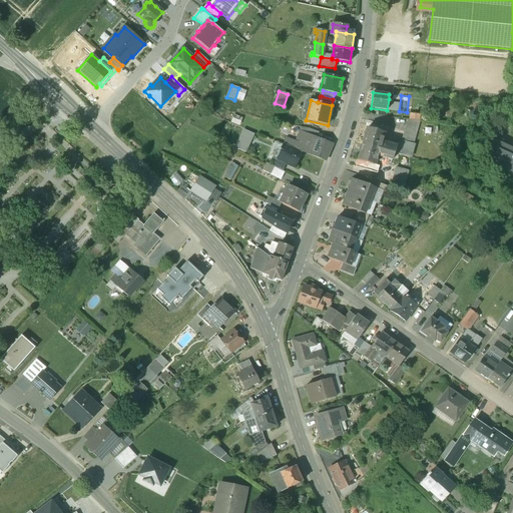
[(420,121),(407,119),(402,139),(414,142),(420,121)]
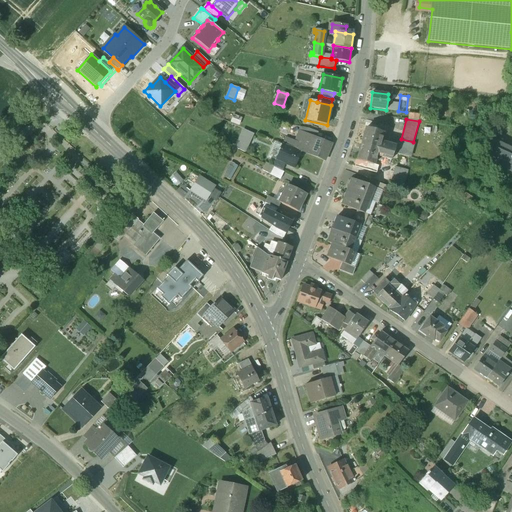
[(387,126),(368,121),(366,128),(383,133),(385,134),(387,126)]
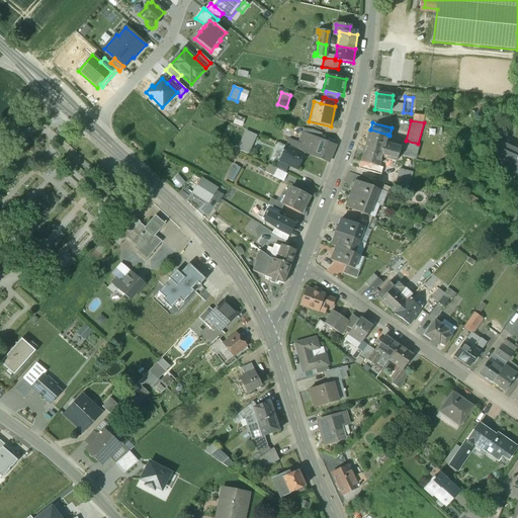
[(313,131),(306,128),(303,136),(311,140),(311,137),(319,141),(320,141),(322,135),(313,131)]
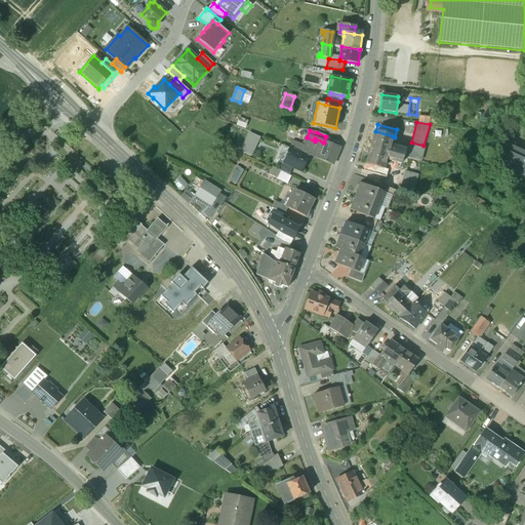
[(393,136),(375,131),(370,148),(403,157),(405,150),(396,147),(395,150),(389,148),(393,136)]
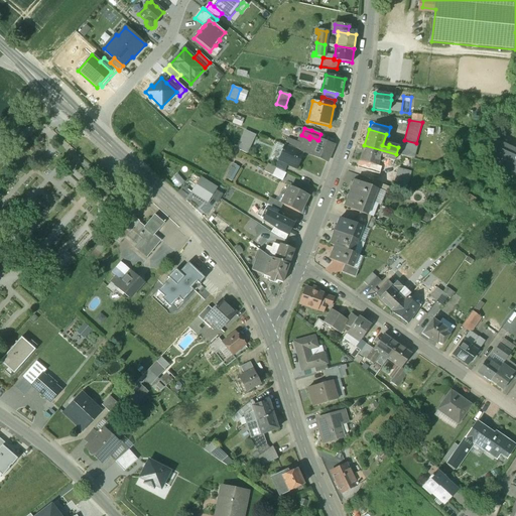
[(246,131),(239,145),(237,149),(238,149),(249,155),(251,151),(258,137),(246,131)]
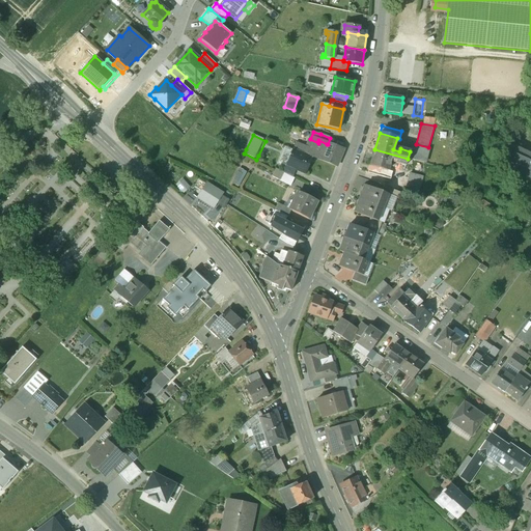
[(327,144),(318,140),(318,143),(315,149),(312,157),(312,158),(336,167),(343,149),(328,144),(327,144)]
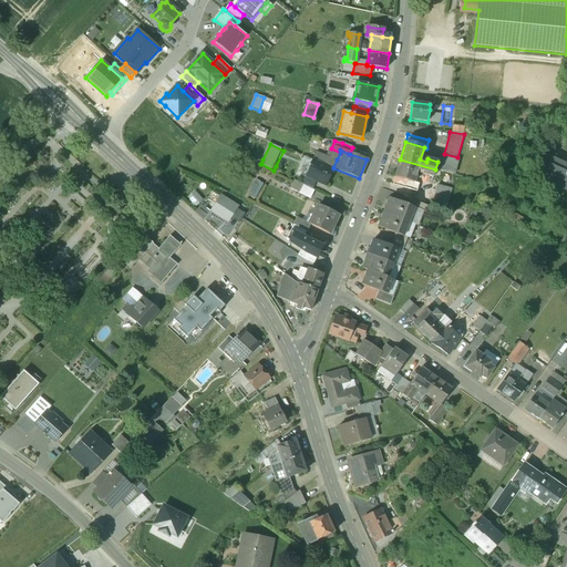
[(566,164),(544,154),(534,176),(566,191),(566,164)]
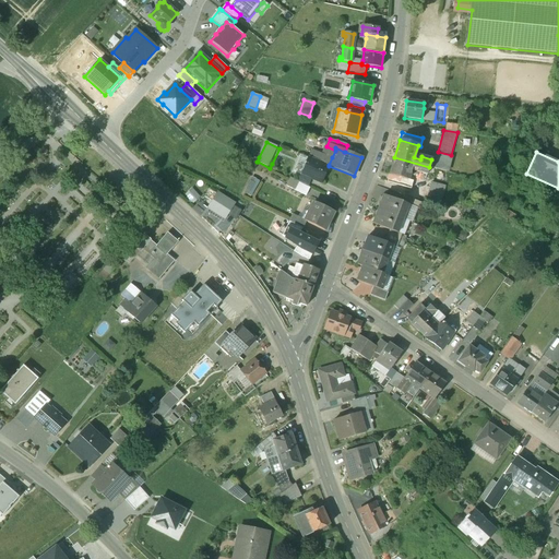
[(332,157),(323,154),(320,162),(329,165),(332,157)]
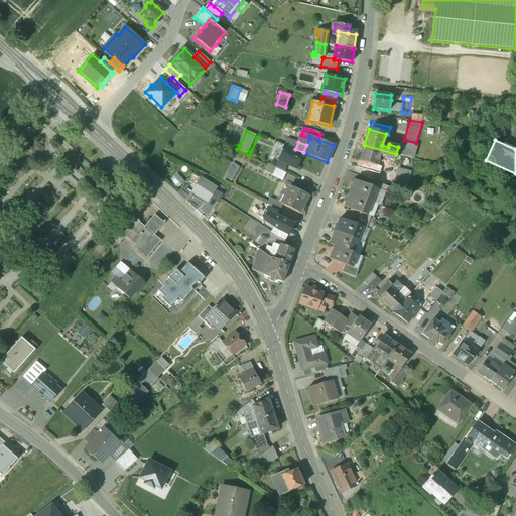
[(416,145),(403,142),(402,148),(414,152),(416,145)]
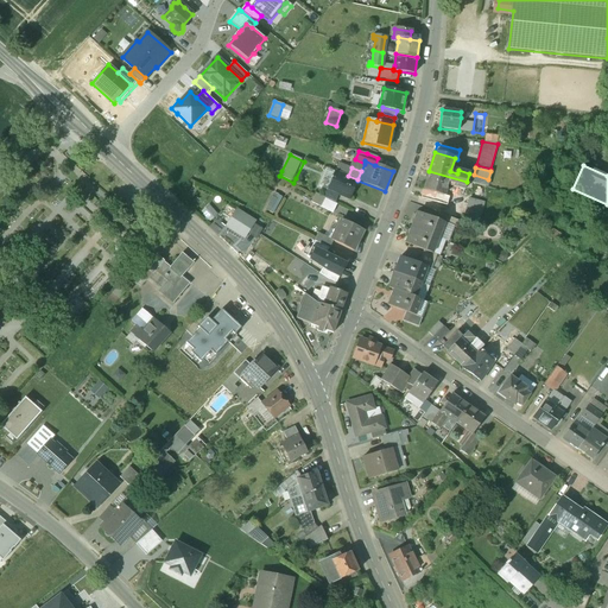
[(348,176),(336,171),(333,178),(331,177),(331,178),(333,179),(328,190),(349,200),(358,181),(348,176)]
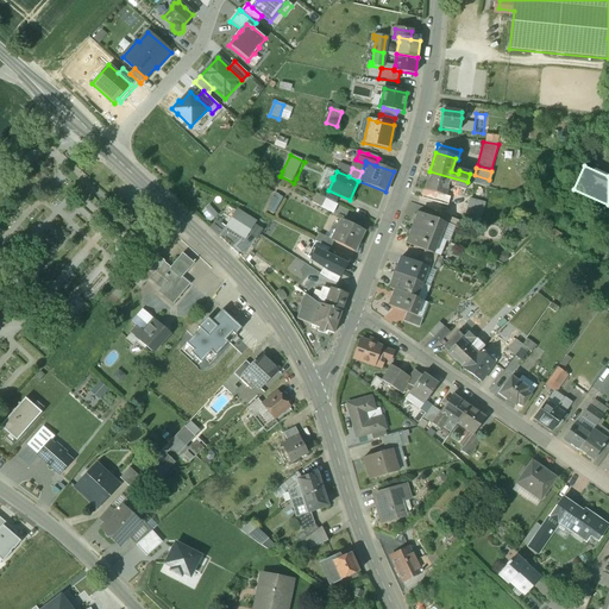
[(468,182),(429,171),(425,190),(445,196),(445,195),(449,183),(454,186),(454,188),(465,190),(468,182)]
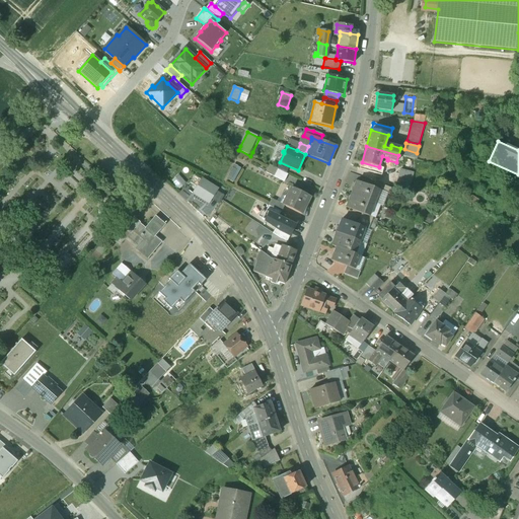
[(238,150),(231,147),(228,154),(235,157),(239,150),(238,150)]
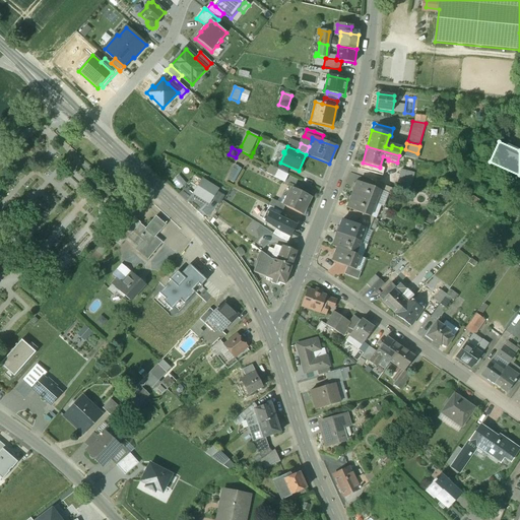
[(380,168),(363,163),(361,170),(382,176),(384,169),(380,167),(380,168)]
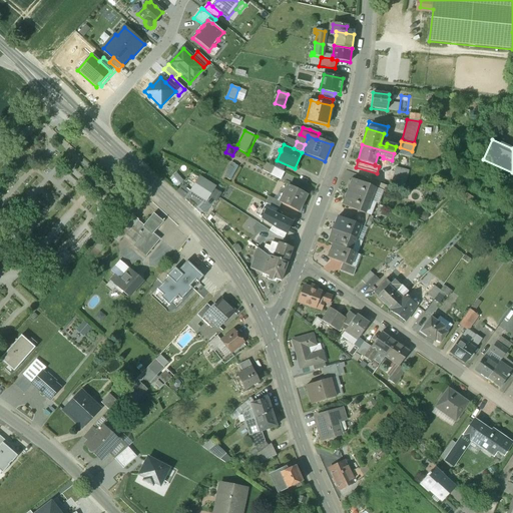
[(223,177),(231,181),(238,166),(231,162),(223,177)]
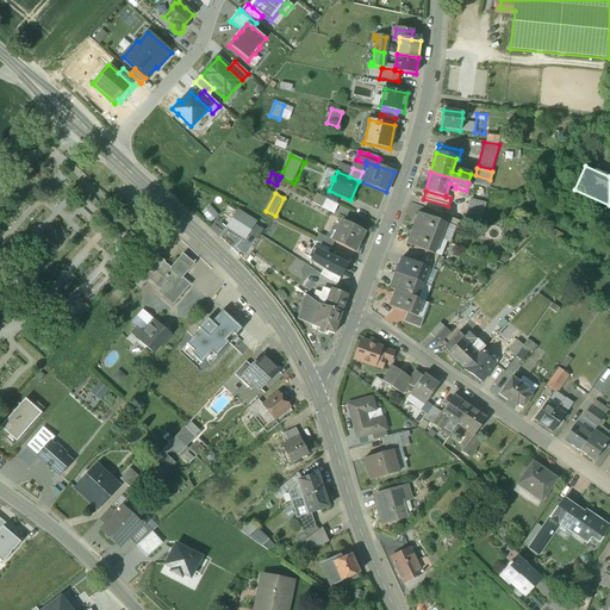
[(317,194),(312,204),(322,207),(327,199),(317,194)]
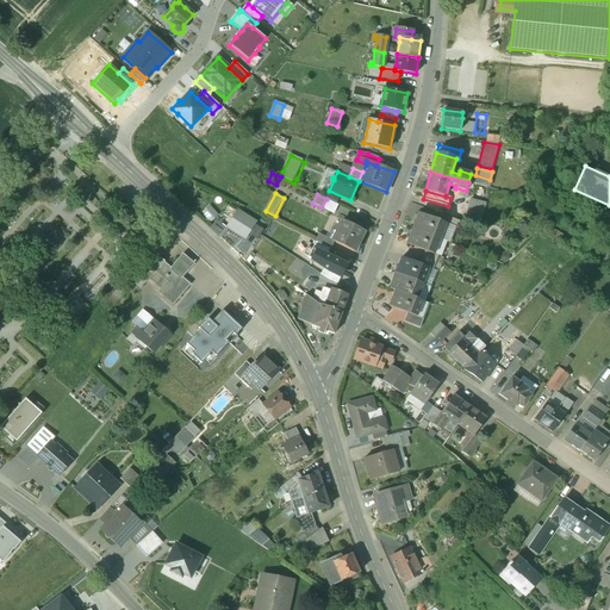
[(338,205),(327,199),(322,207),(334,213),(338,205)]
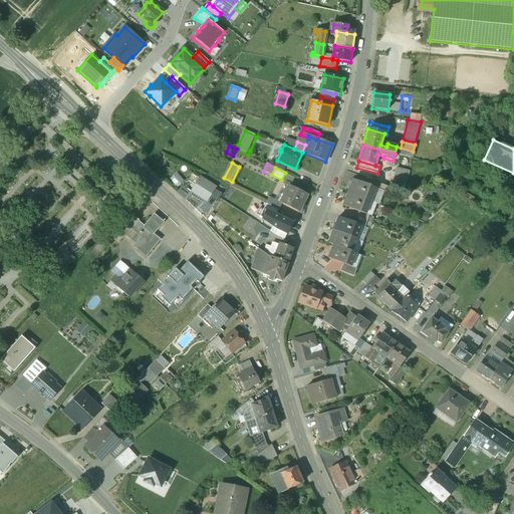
[(410,172),(397,168),(392,186),(405,190),(410,172)]
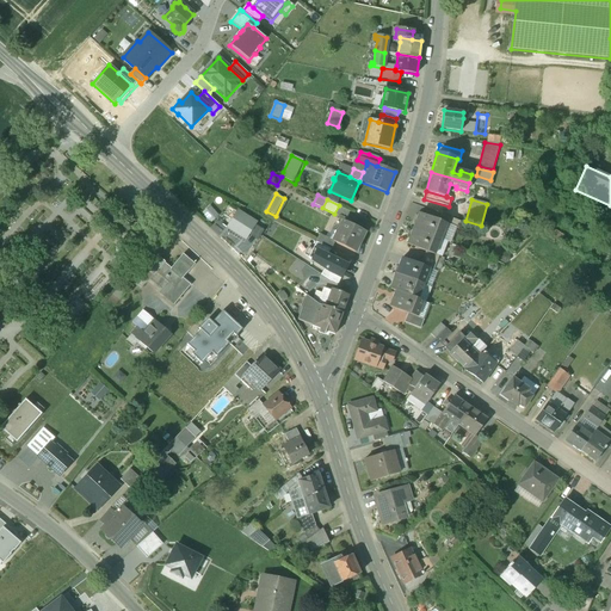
[(228,227),(246,239),(255,223),(238,213),(228,227)]
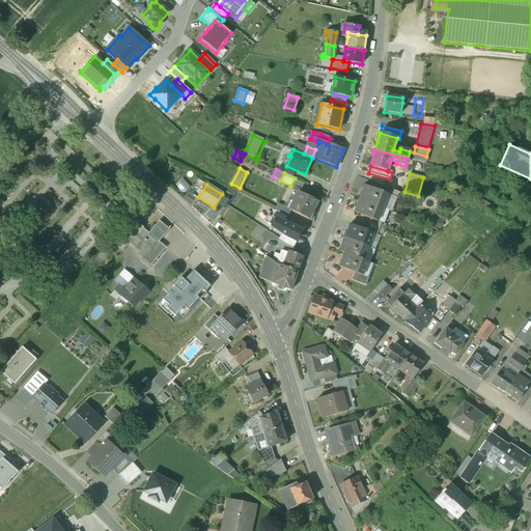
[(380,192),(364,186),(359,199),(383,208),(388,195),(380,192)]
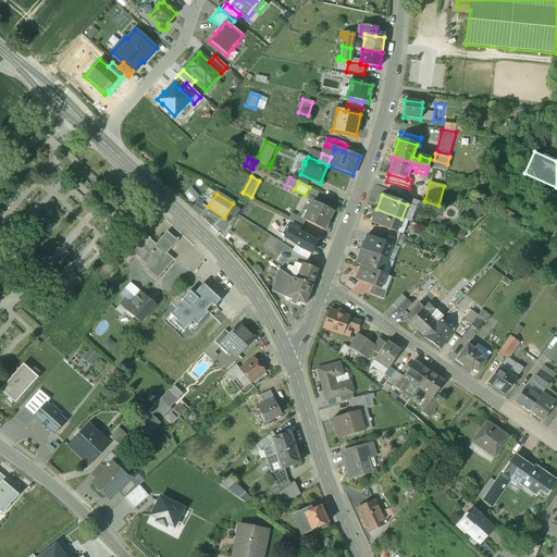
[(413,199),(401,195),(398,201),(407,205),(411,207),(413,199)]
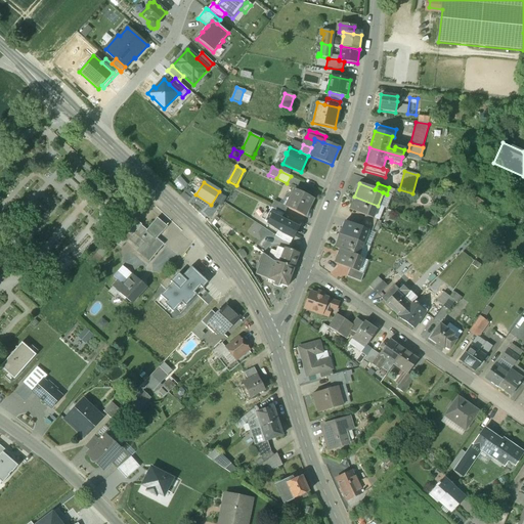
[(187,189),(182,197),(190,202),(194,195),(187,189)]
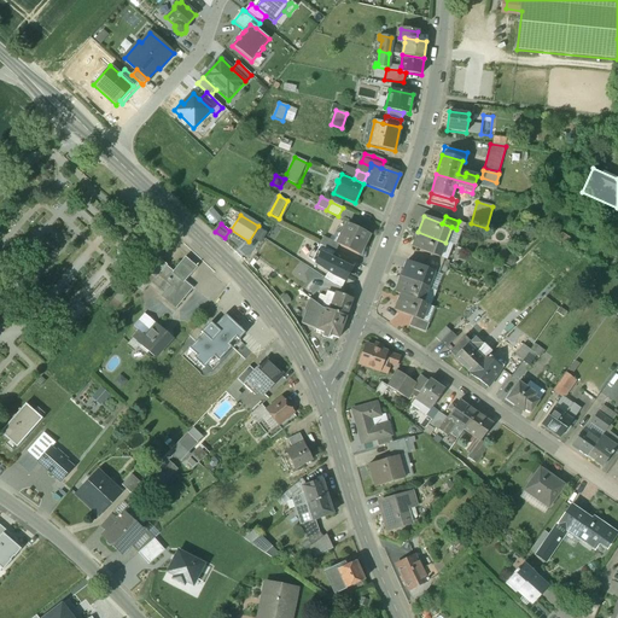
[(369,234),(348,223),(337,244),(338,245),(359,255),(369,234)]
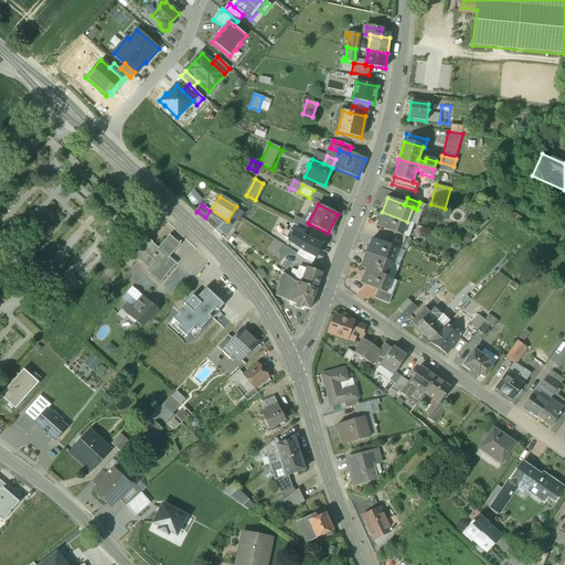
[(407,222),(382,212),(376,226),(394,233),(402,236),(407,222)]
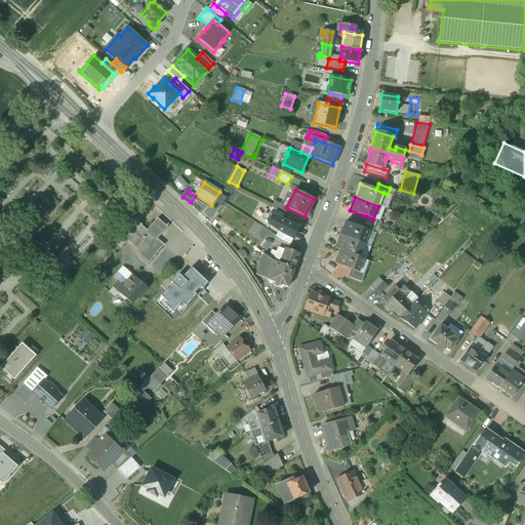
[(286,207),(275,201),(272,208),(284,214),(287,208),(286,207)]
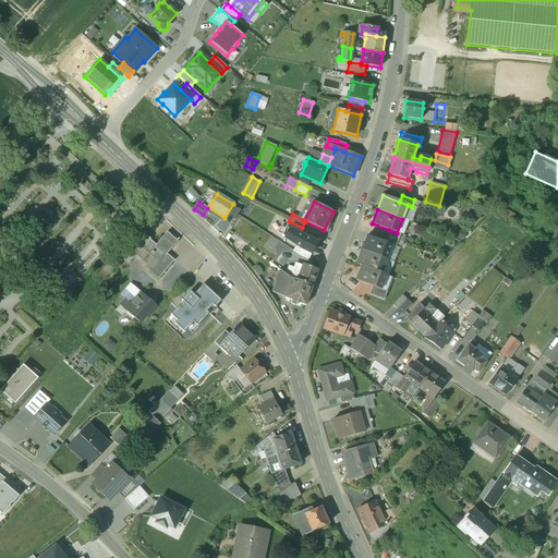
[(302,228),(289,221),(286,228),(287,228),(299,234),(302,228)]
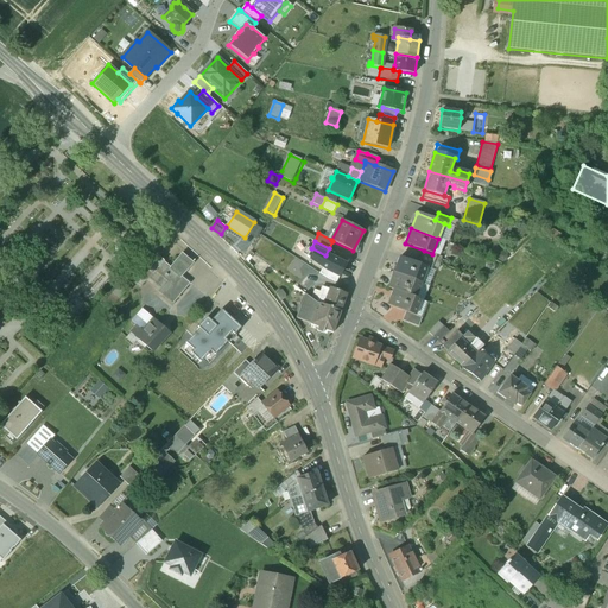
[(340,277),(346,265),(325,255),(312,248),(306,258),(323,268),(331,272),(340,277)]
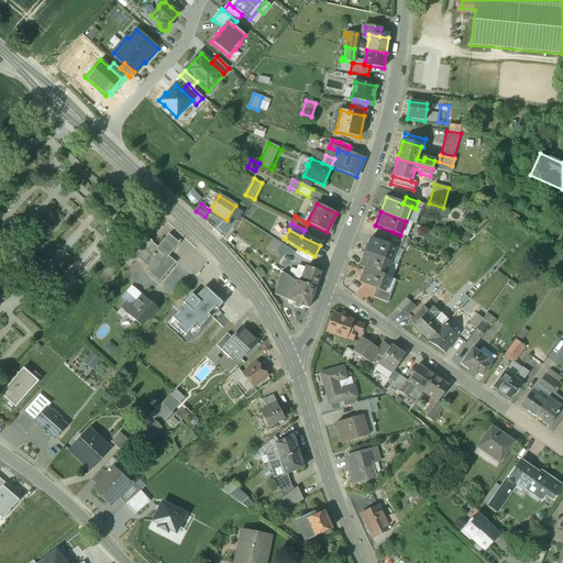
[(400,235),(393,232),(389,239),(401,243),(405,236),(400,235)]
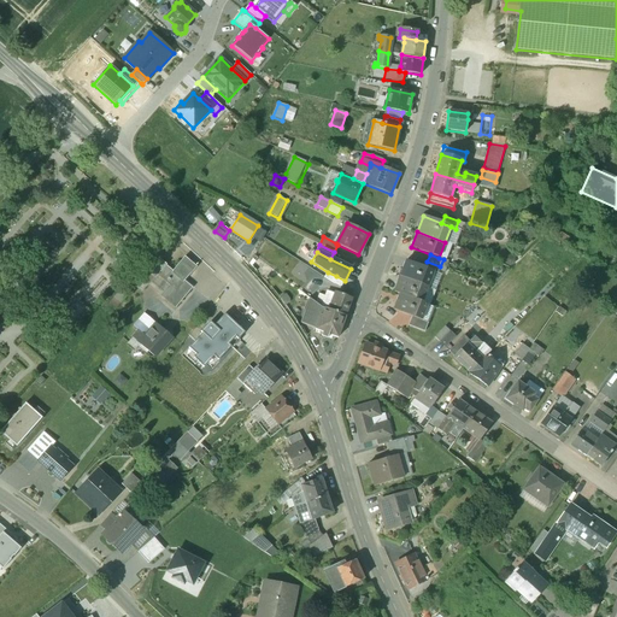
[(197,268),(184,257),(172,272),(184,282),(197,268)]
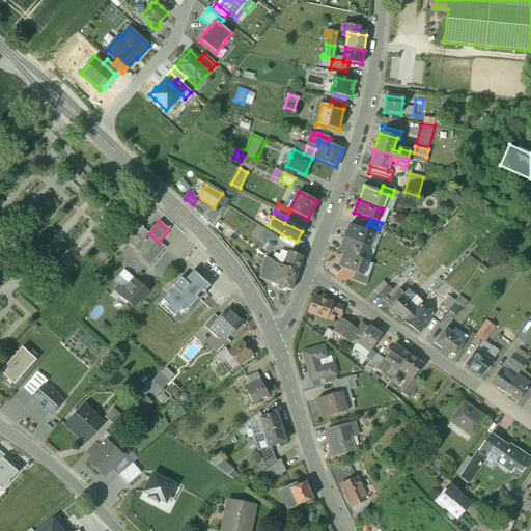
[(135,222),(126,232),(133,240),(136,236),(142,229),(142,228),(135,222)]
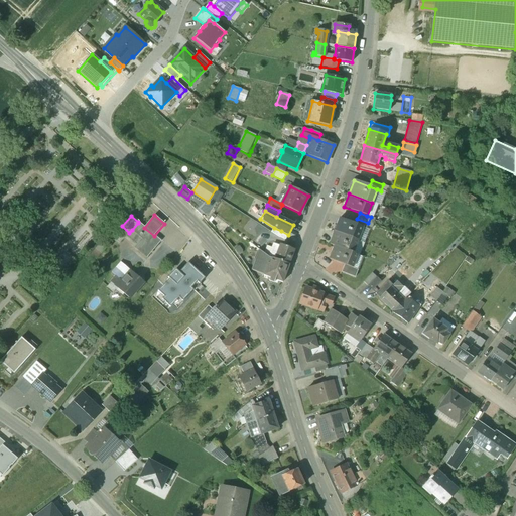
[(210,222),(220,233),(227,225),(215,216),(210,222)]
